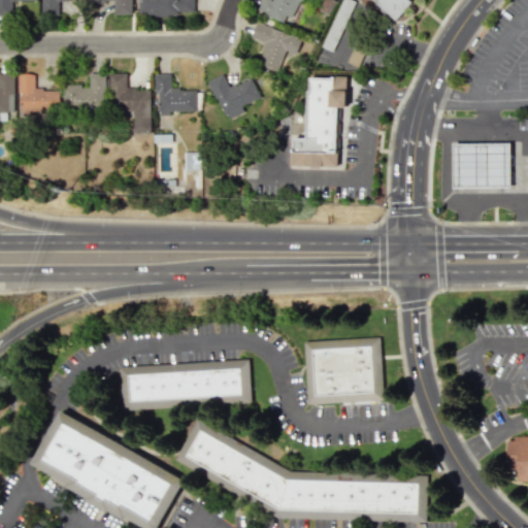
[(0,0),(0,13),(11,13),(10,0),(23,0),(37,0),(36,0),(0,0)]
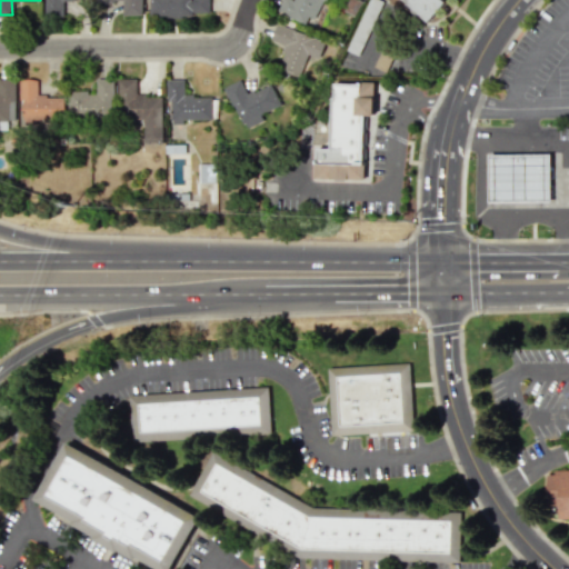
[(45,0),(45,15),(62,15),(62,0),(45,0)]
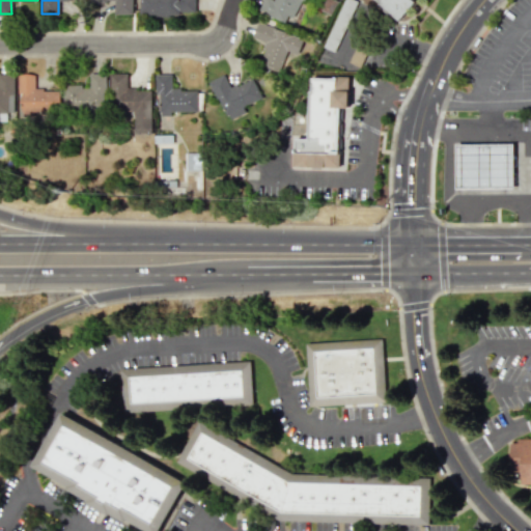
[(114,15),(131,14),(131,0),(88,0),(88,3),(113,3),(114,15)]
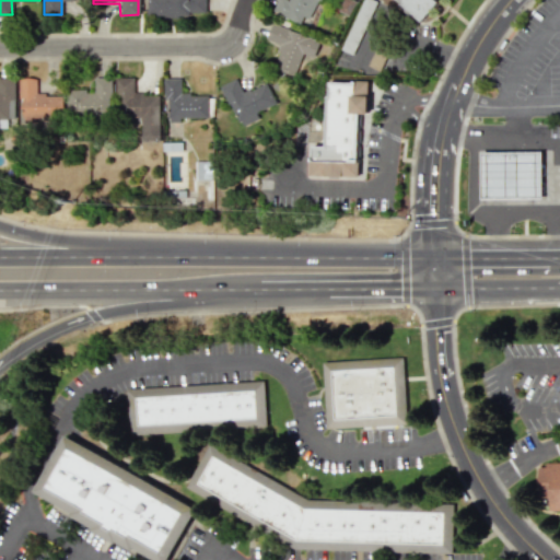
[(205,0),(146,0),(147,16),(207,14),(205,0)]
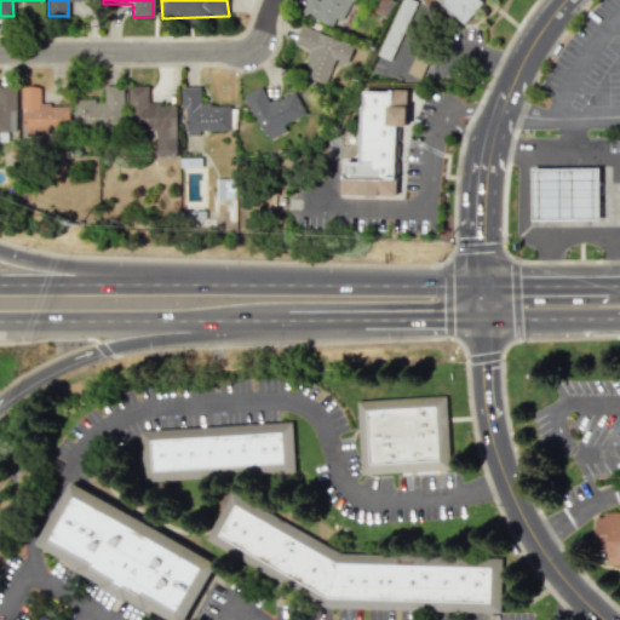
[(350,0),(306,0),(302,12),(338,29),(350,0)]
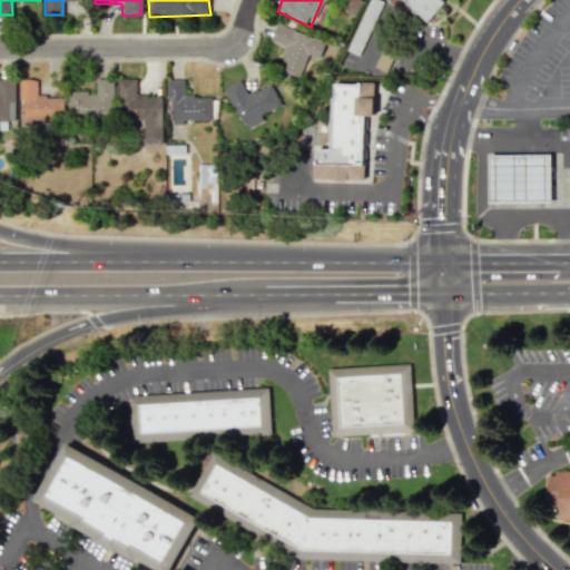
[(401,0),(426,23),(448,1),(445,0),(401,0)]
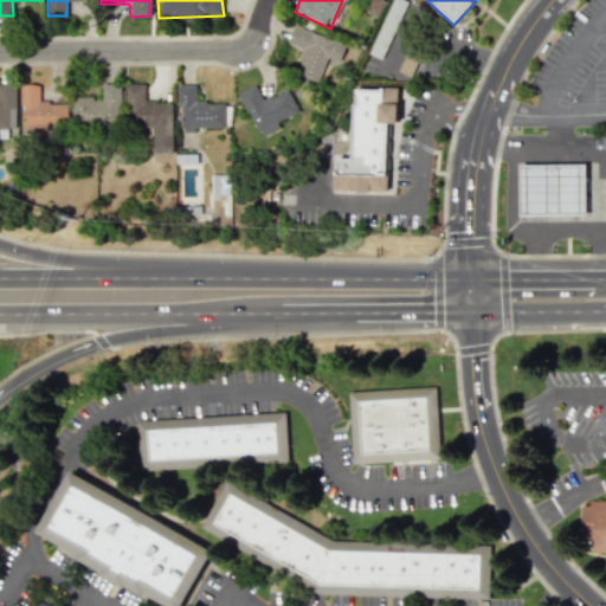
[(346,44),(294,26),(288,43),(304,49),(295,75),(317,82),(327,58),(340,63),(346,44)]
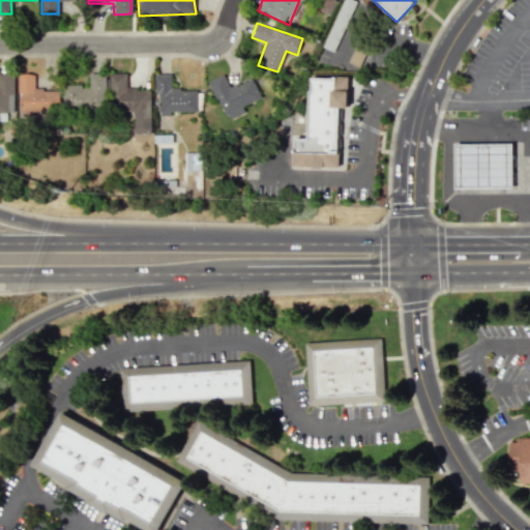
[(150,89),(126,89),(126,72),(110,74),(110,111),(134,111),(134,131),(151,130),(150,89)]
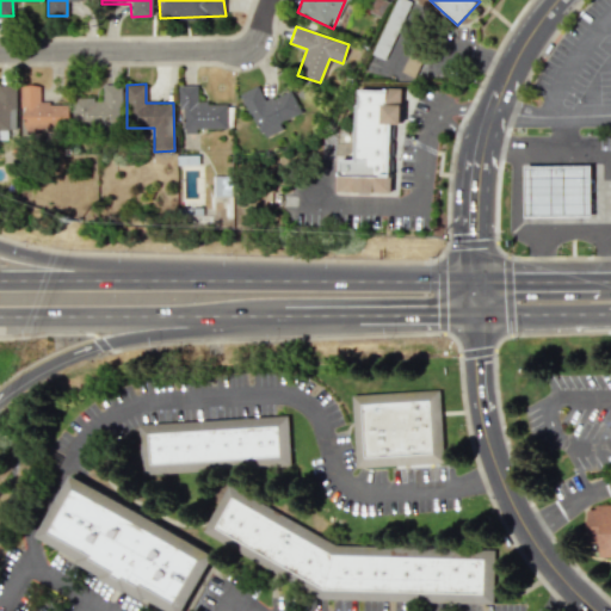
[(16,85),(0,85),(0,130),(16,130),(16,85)]
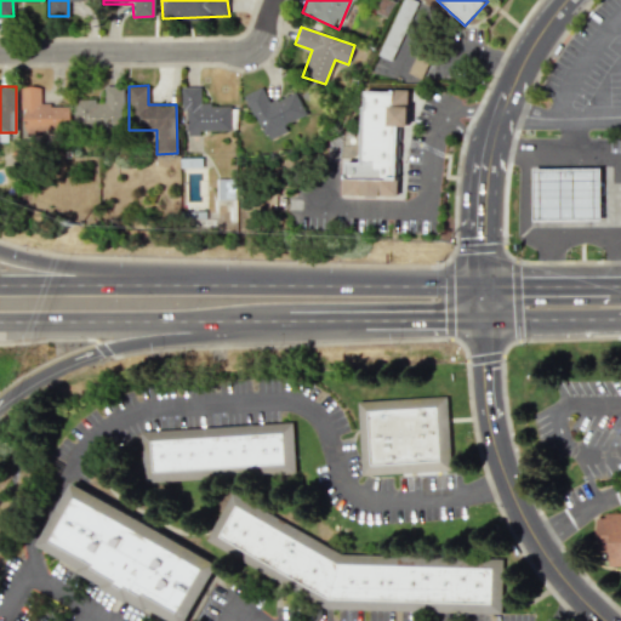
[(40,86),(22,86),(22,131),(69,132),(70,106),(40,104),(40,86)]
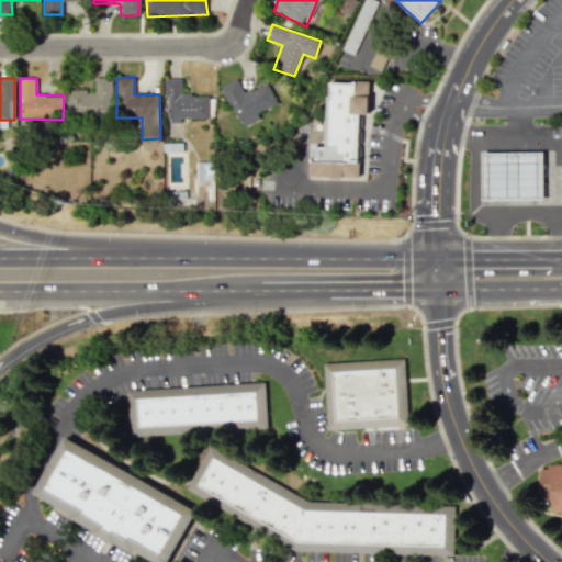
[(111,78),(94,78),(94,91),(67,91),(67,113),(110,115),(111,78)]
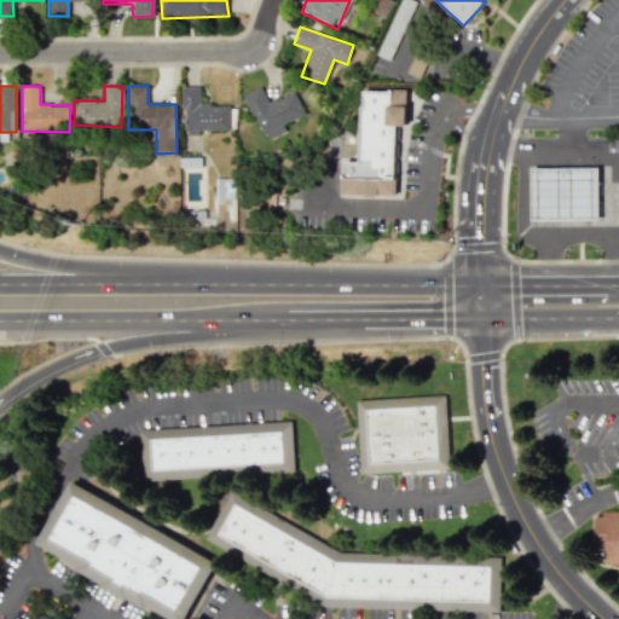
[(230,105),(201,104),(201,86),(181,86),(180,111),(185,111),(185,134),(198,134),(198,129),(230,131),(230,105)]
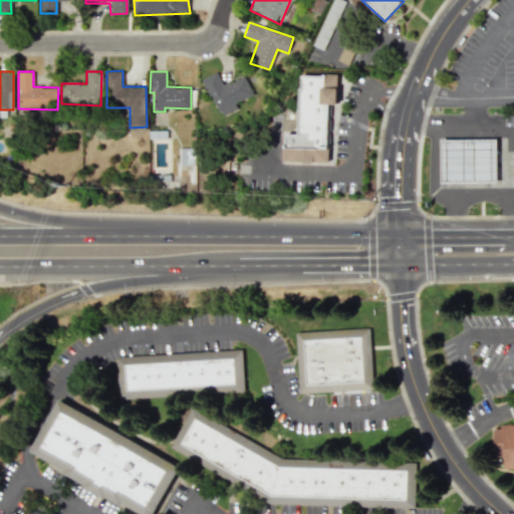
[(244,75),(224,85),(217,71),(202,78),(221,116),(239,108),(236,102),(253,94),(244,75)]
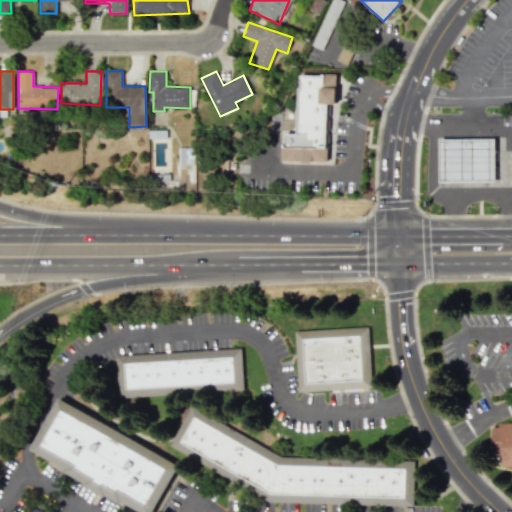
[(299,73),(299,86),(297,86),(297,132),(285,132),(285,147),(327,148),(327,105),(336,105),(337,74),(299,73)]
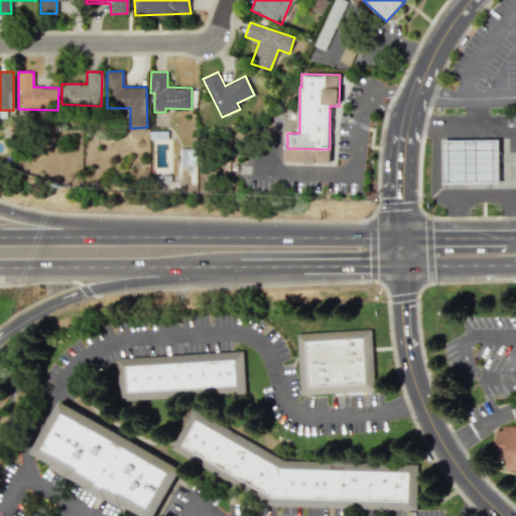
[(446,142),(502,142),(501,183),(446,183),(446,142)]
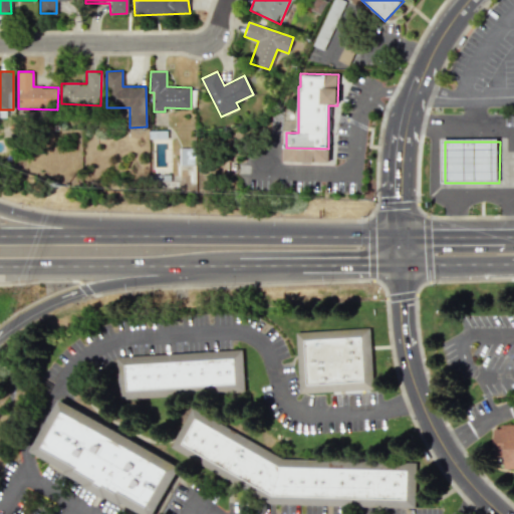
[(176,175),(153,175),(153,190),(195,190),(195,148),(179,148),(179,165),(175,165),(176,175)]
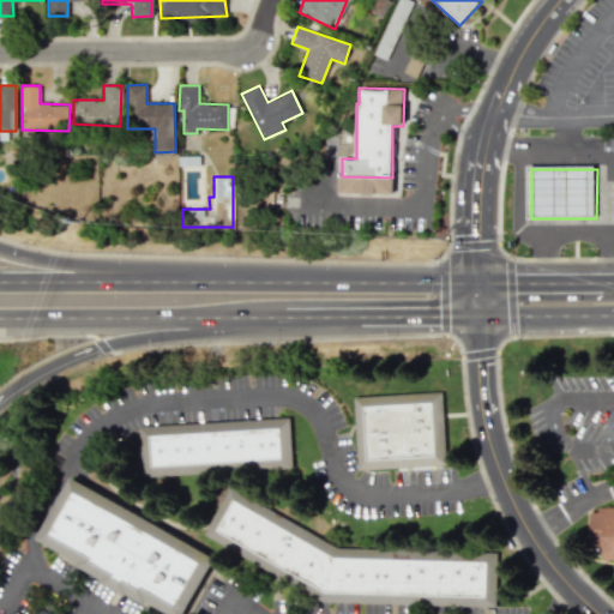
[(361,470),(447,465),(444,390),(356,397),(361,470)]
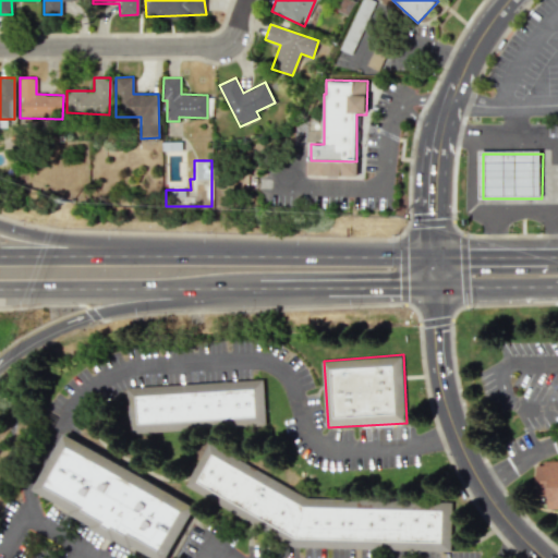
[(130,438),(269,429),(266,379),(126,388),(130,438)]
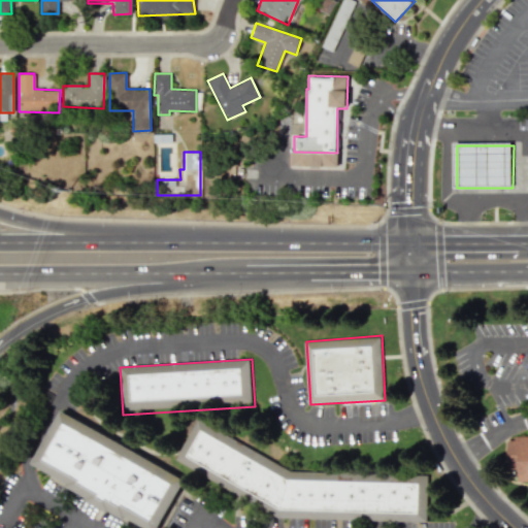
[(144,527),(159,527),(189,482),(64,410),(34,463),(144,527)]
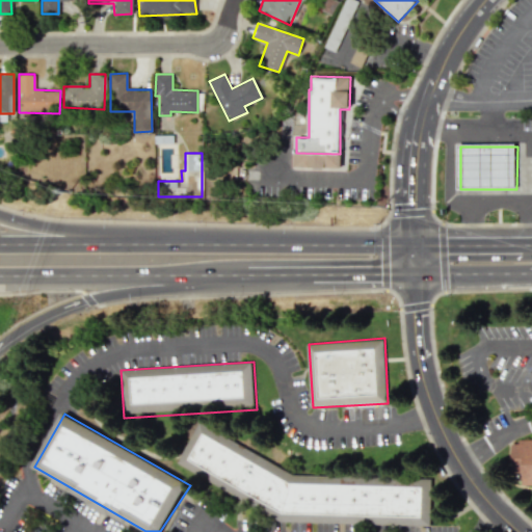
[(179,463),(280,524),(433,528),(434,479),(295,474),(201,423),(179,463)]
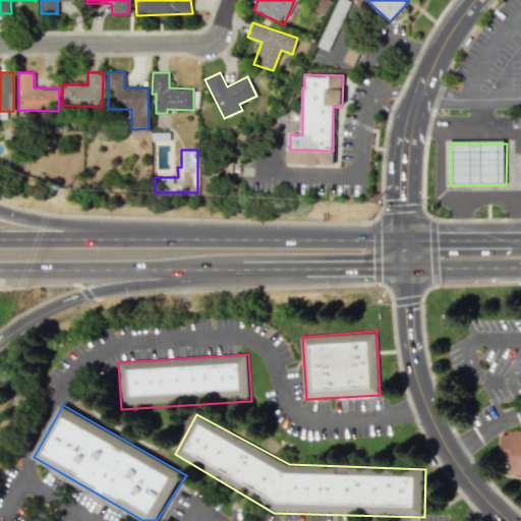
[(510,475),(520,475),(520,431),(500,431),(500,462),(510,462),(510,475)]
